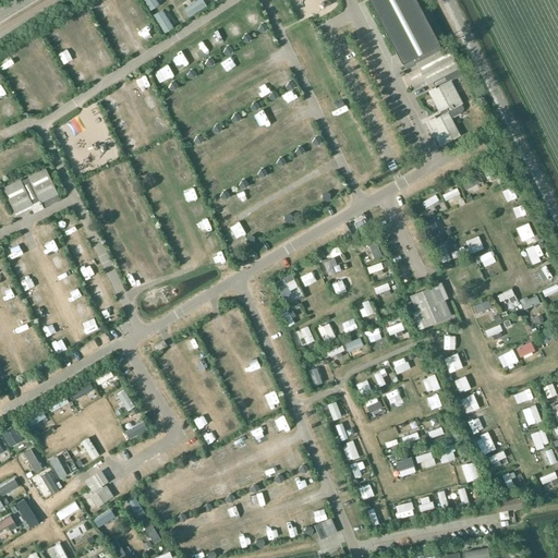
[(461,105),(462,104),(450,81),(462,75),(459,69),(447,47),(441,50),(439,45),(416,0),(370,0),(402,63),(403,63),(405,70),(416,63),(427,84),(433,81),(436,87),(428,92),(439,112),(440,111),(443,116),(433,120),(435,125),(433,128),(435,133),(432,135),(434,138),(437,137),(441,145),(460,136),(450,119),(460,113),(462,111),(464,109),(461,105)]
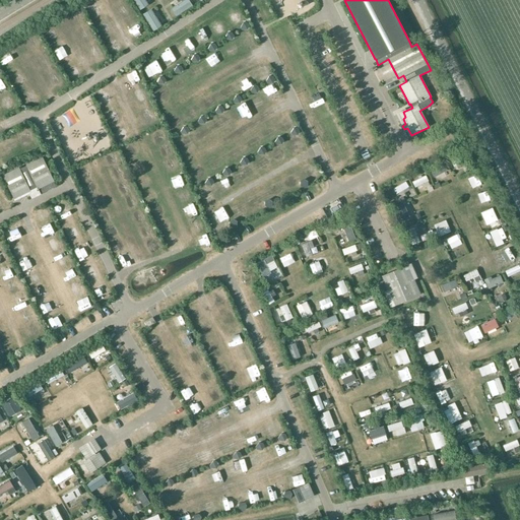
[(439,136),(441,141),(445,143),(451,140),(452,135),(450,130),(445,129),(441,131),(439,136)]
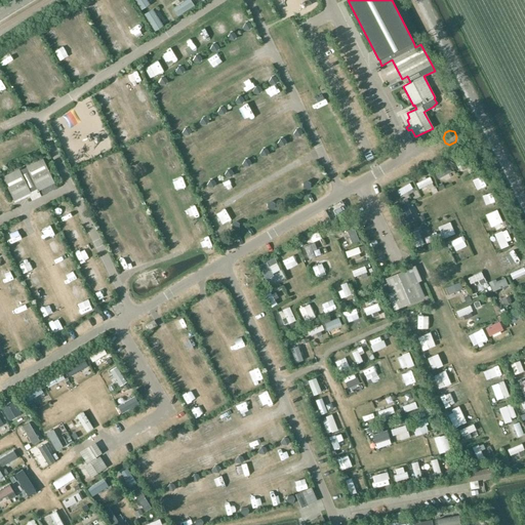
[(41,196),(56,189),(53,184),(54,183),(43,158),(26,166),(26,167),(21,170),(19,169),(2,177),(14,201),(29,194),(32,201),(41,196)]
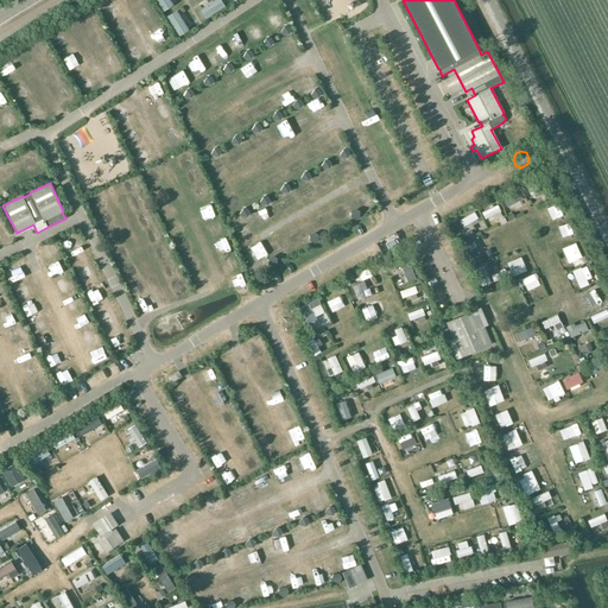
[(390,235),(375,244),(382,255),(403,245),(398,236),(392,239),(390,235)]
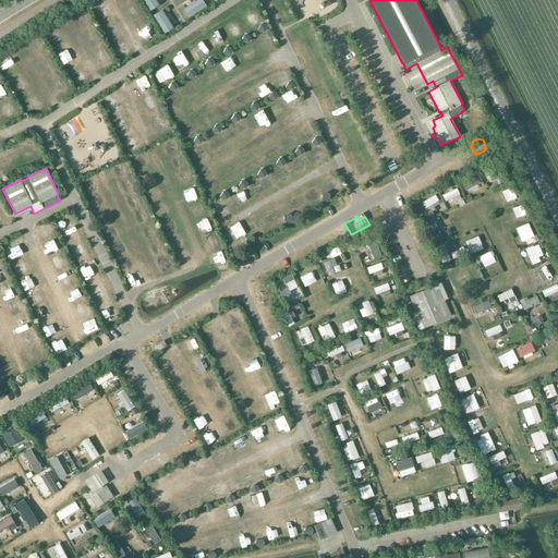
[(448,299),(441,282),(410,295),(412,301),(408,303),(412,313),(411,313),(419,330),(424,328),(451,316),(445,300),(448,299)]
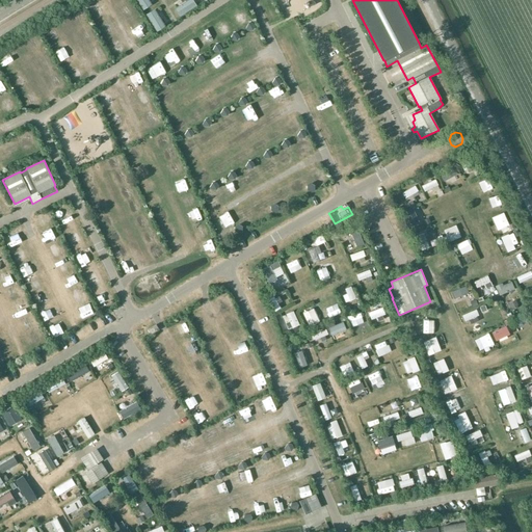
[(159,329),(156,324),(149,329),(151,334),(159,329)]
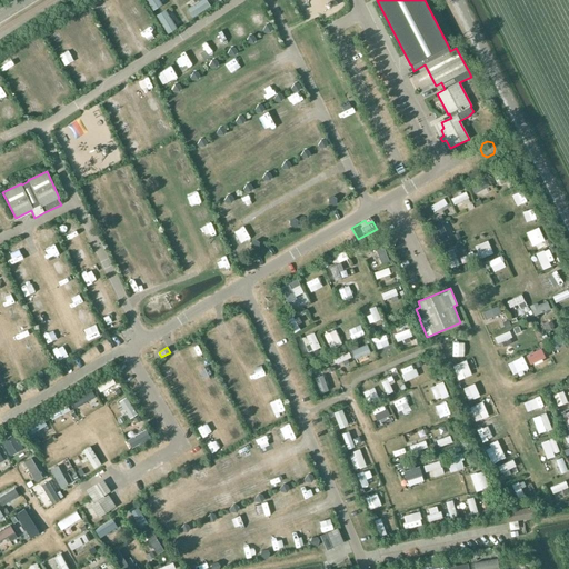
[(100,391),(116,382),(111,377),(97,386),(100,391)]
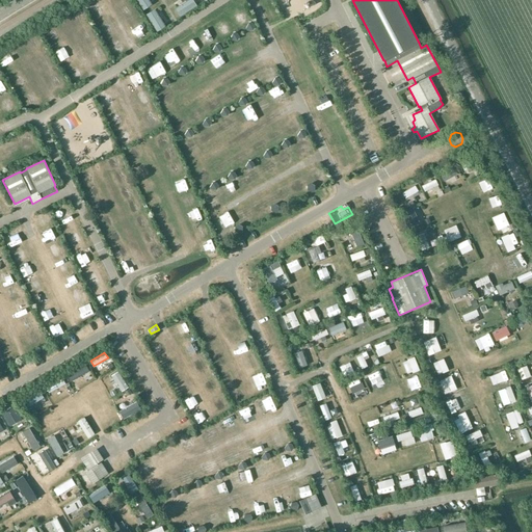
[(72,380),(88,371),(85,364),(68,374),(72,380)]
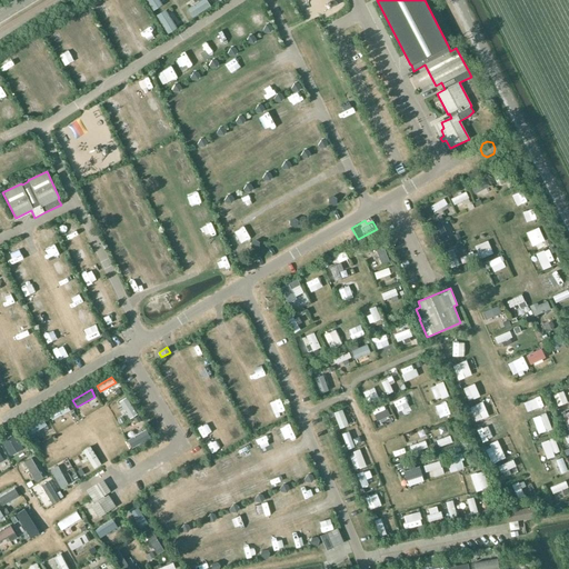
[(52,419),(70,410),(67,403),(49,413),(52,419)]
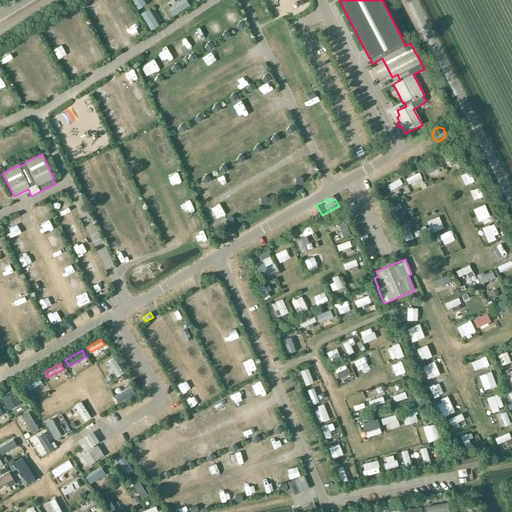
[(42,382),(38,376),(23,384),(27,391),(42,382)]
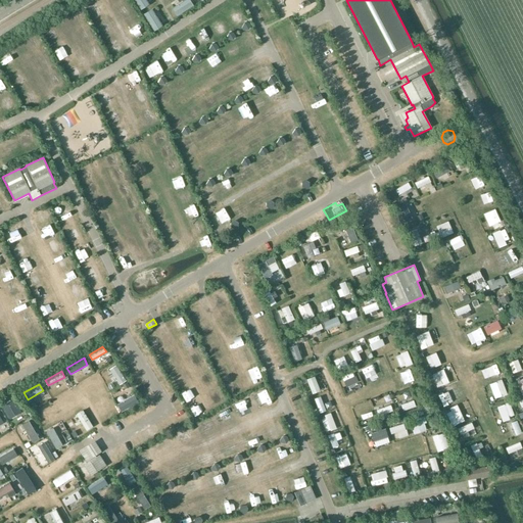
[(94,456),(101,452),(95,440),(80,450),(86,461),(88,460),(89,462),(84,465),(91,475),(106,465),(100,455),(96,458),(94,456)]
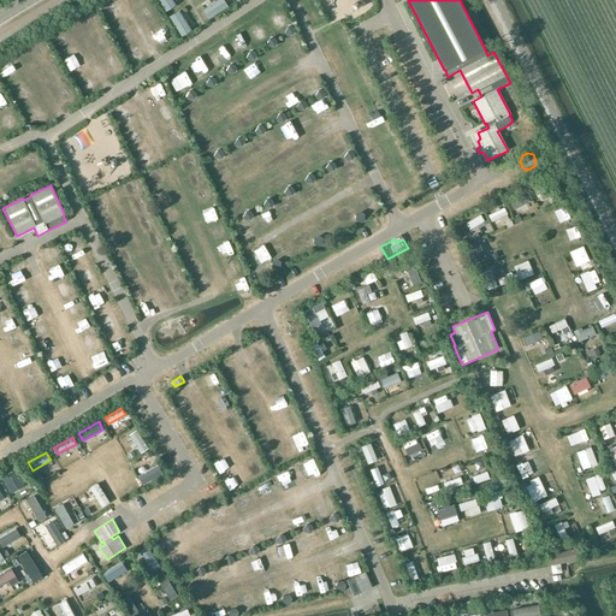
[(354,597),(373,587),(366,572),(347,580),(354,597)]
